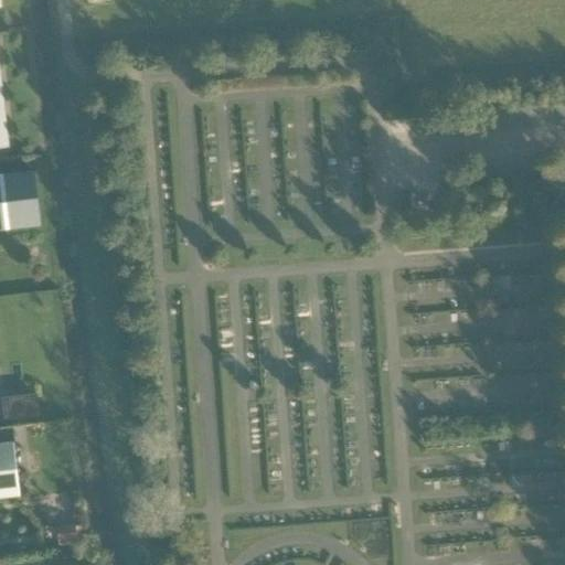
[(0,149),(9,148),(0,70),(0,149)]
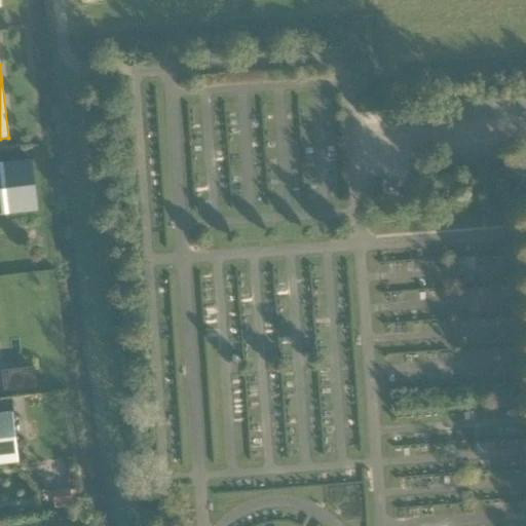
[(0,214),(38,210),(32,160),(0,163),(0,214)]
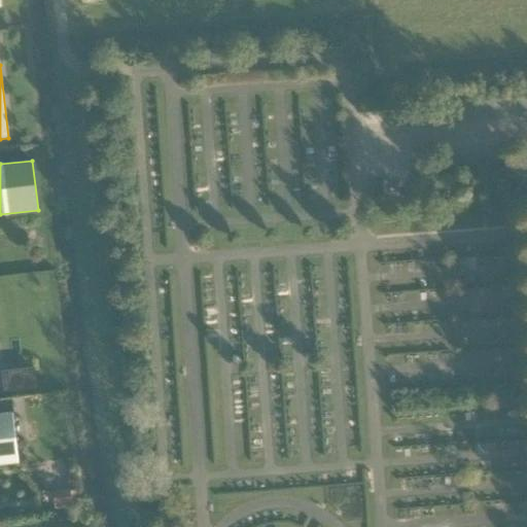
[(0,463),(19,462),(12,413),(0,414),(0,463)]
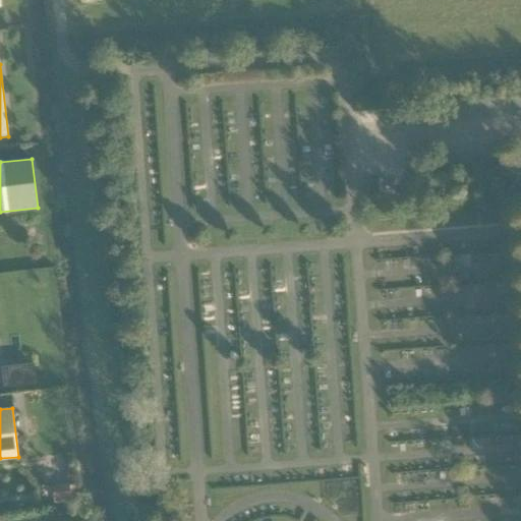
[(73,482),(55,484),(57,504),(75,502),(73,482)]
